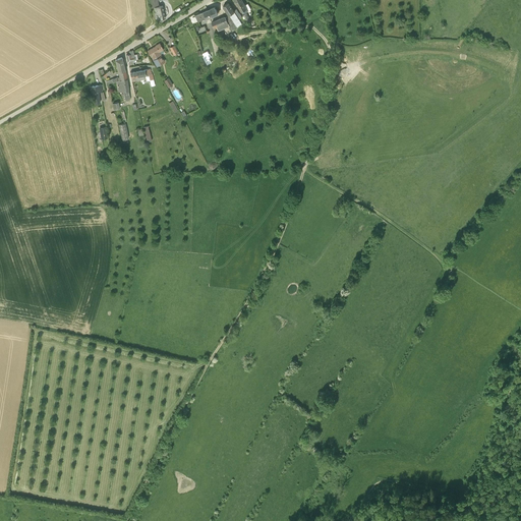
[(165,17),(163,6),(159,6),(157,0),(150,0),(152,8),(154,8),(155,12),(154,12),(156,19),(165,17)]
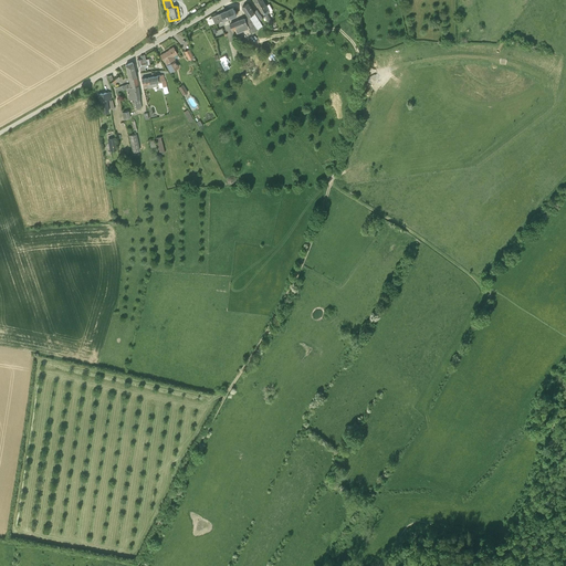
[(262,0),(258,0),(257,1),(262,12),(263,12),(264,14),(272,10),(269,4),(266,6),(262,0)]
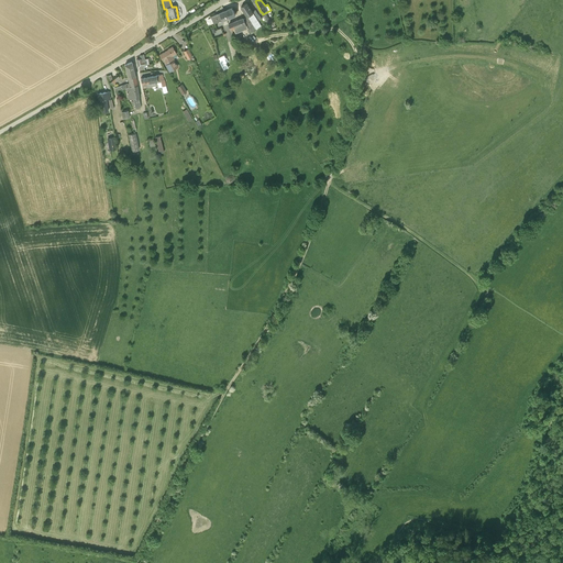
[(256,30),(262,25),(258,21),(262,20),(262,19),(258,14),(255,17),(246,3),(241,7),(247,17),(244,19),(244,18),(235,21),(229,24),(231,30),(243,25),(246,34),(256,30)]
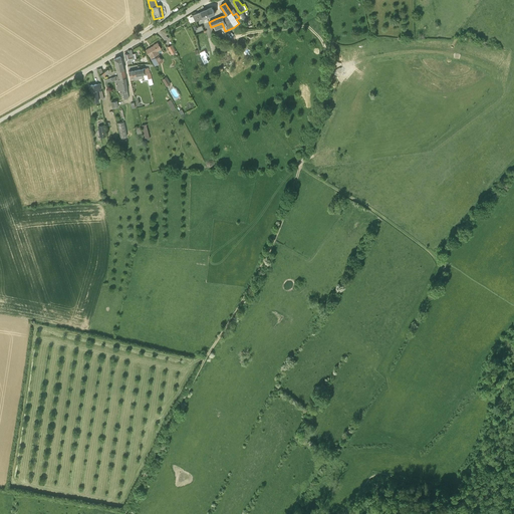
[(200,17),(201,19),(215,13),(212,7),(201,12),(203,14),(203,15),(200,17)]
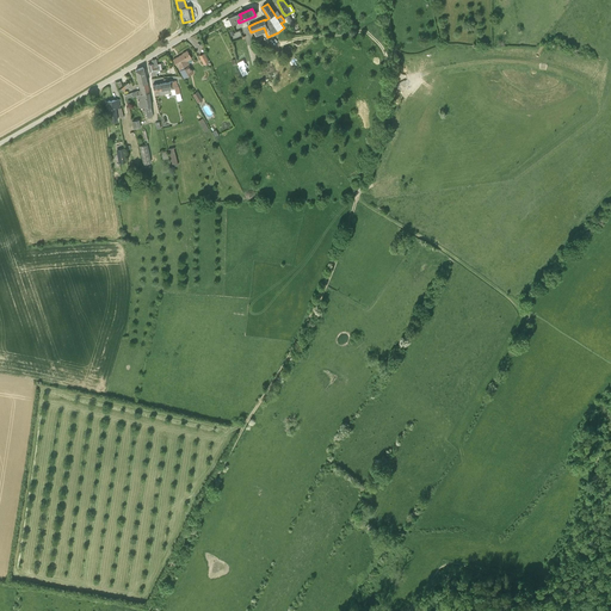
[(241,17),(239,14),(229,18),(233,26),(239,23),(238,20),(241,18),(241,17)]
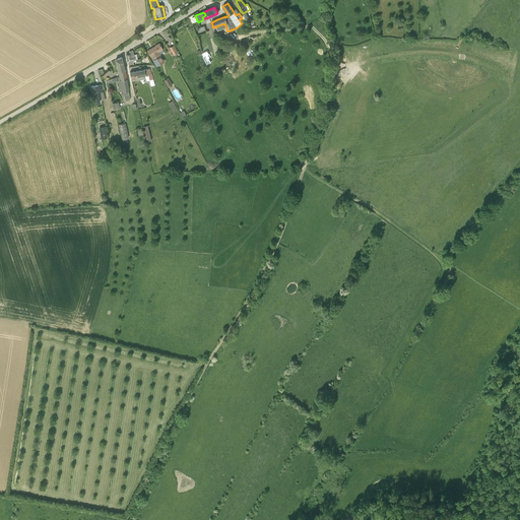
[(250,20),(246,13),(242,16),(246,22),(250,20)]
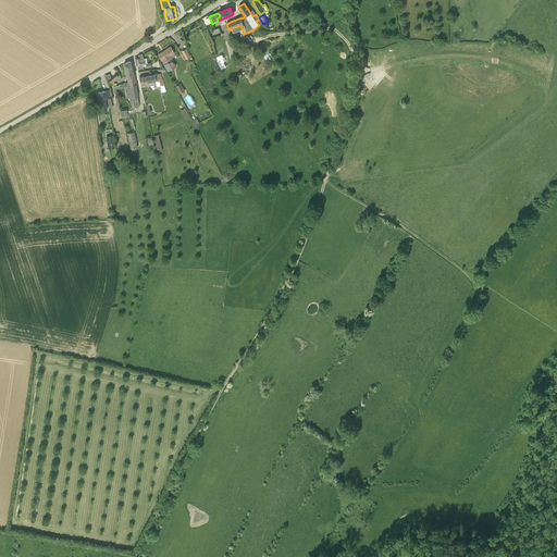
[(227,41),(233,70),(239,67),(234,40),(227,41)]
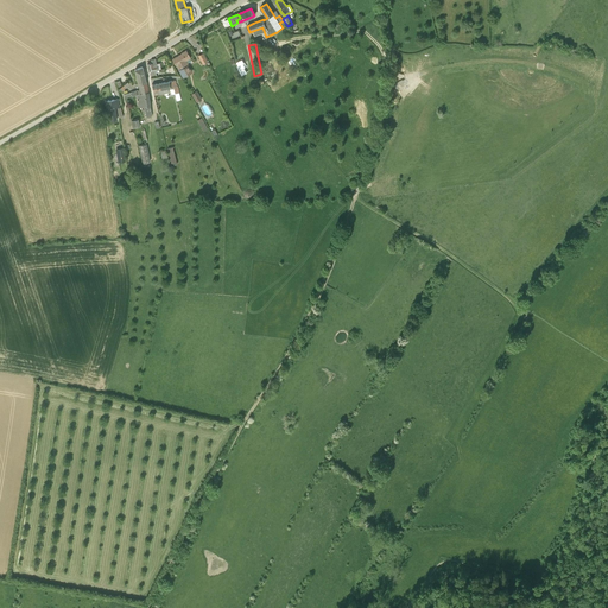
[(172,59),(183,77),(192,71),(187,61),(190,58),(187,50),(182,52),(182,54),(181,54),(172,59)]
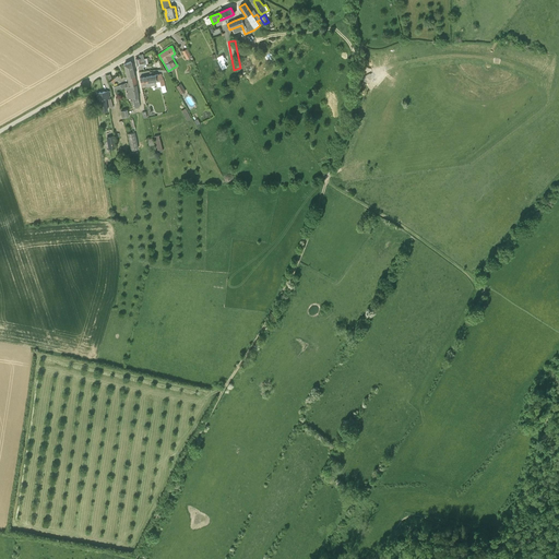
[(187,60),(191,57),(187,48),(181,51),(187,60)]
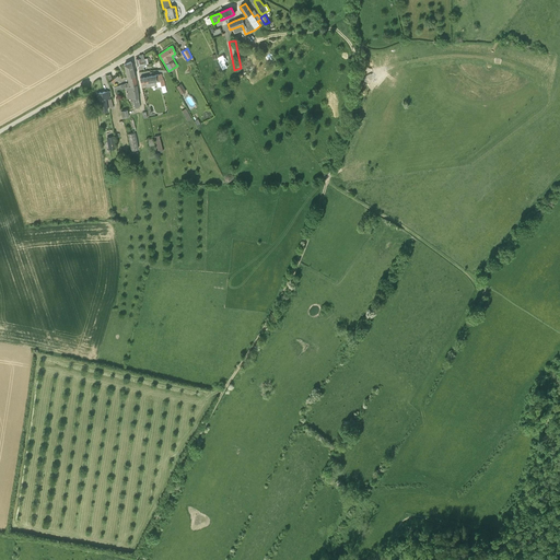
[(224,58),(225,58),(228,57),(225,54),(218,57),(220,60),(219,61),(220,65),(221,65),(223,69),(228,67),(225,62),(225,61),(224,58)]
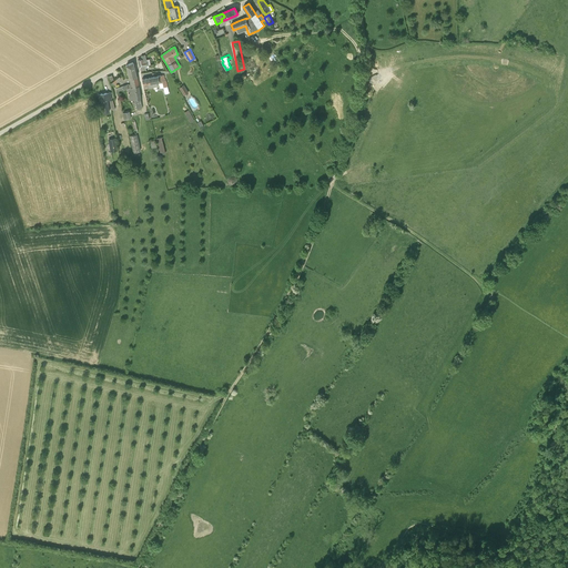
[(138,60),(139,64),(139,68),(148,66),(146,60),(145,56),(141,56),(141,59),(138,60)]
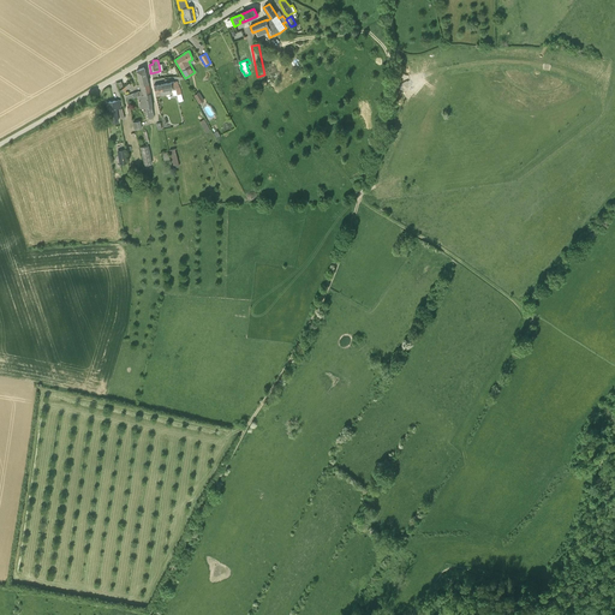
[(138,77),(145,76),(144,67),(136,71),(137,71),(138,77)]
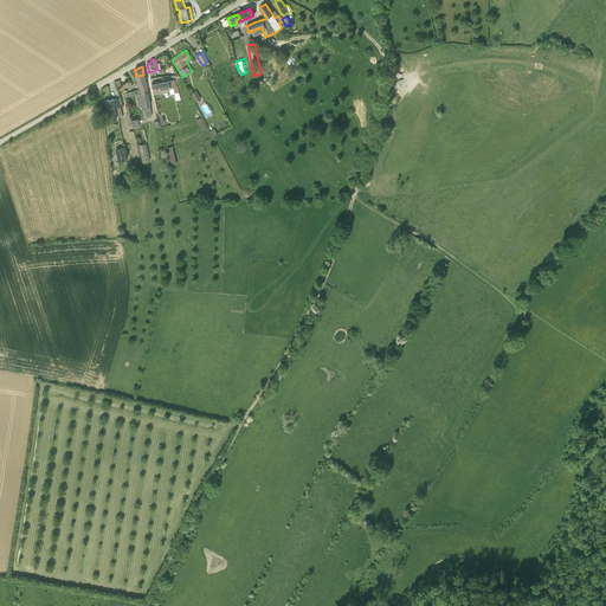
[(154,95),(167,92),(167,88),(173,86),(174,94),(176,101),(180,100),(179,92),(178,85),(175,85),(174,79),(168,81),(163,82),(161,83),(159,83),(156,83),(155,84),(152,84),(152,85),(153,90),(154,95)]
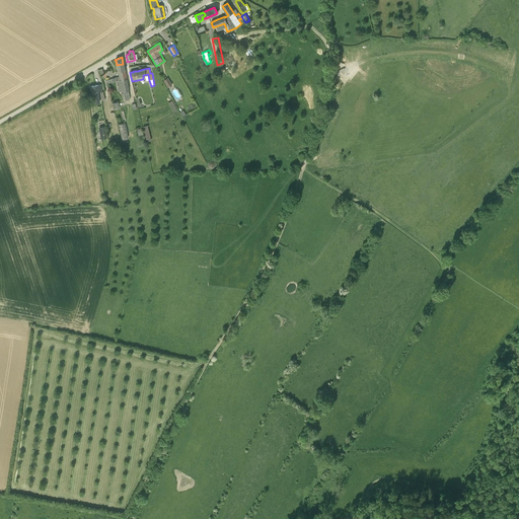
[(116,80),(126,78),(125,70),(119,71),(118,71),(118,72),(119,75),(120,75),(121,76),(116,77),(117,77),(106,80),(107,83),(116,80)]
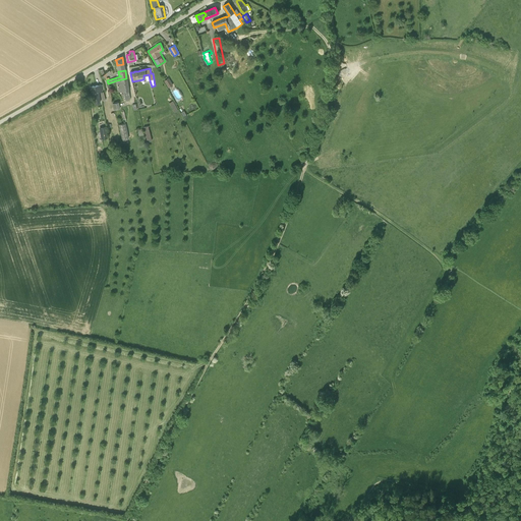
[(123,91),(125,100),(130,99),(129,93),(126,78),(116,80),(108,83),(108,85),(117,83),(118,92),(123,91)]
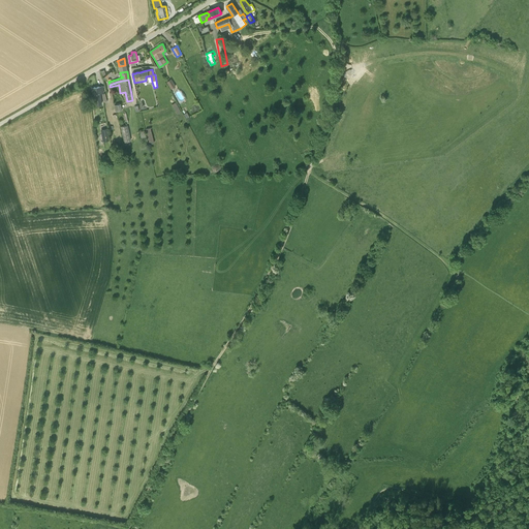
[(176,86),(172,80),(166,82),(170,89),(176,86)]
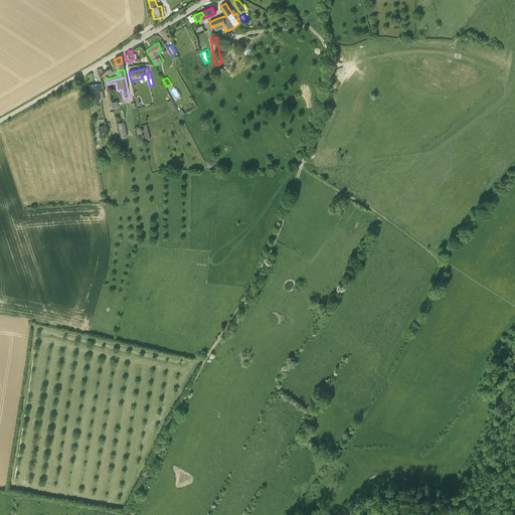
[(98,91),(101,91),(100,86),(100,83),(89,86),(91,99),(96,99),(99,98),(98,91)]
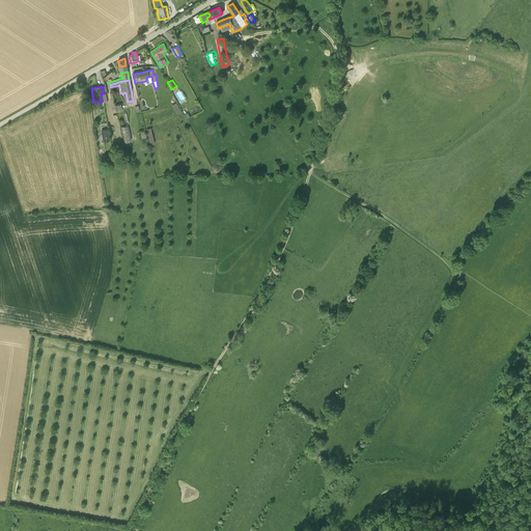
[(124,142),(131,141),(128,126),(121,127),(124,142)]
